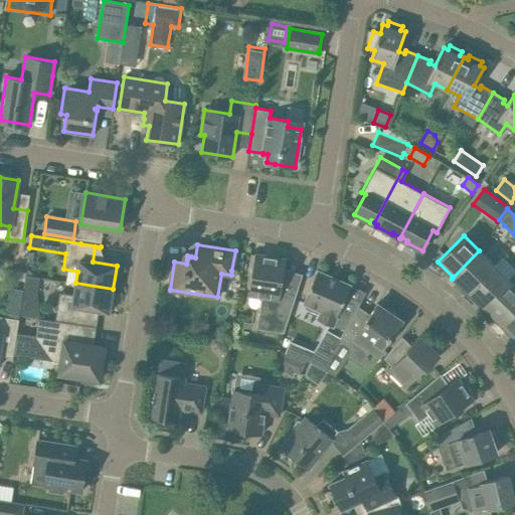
[(454,278),(468,292),(494,265),(479,250),(452,279),(454,278)]
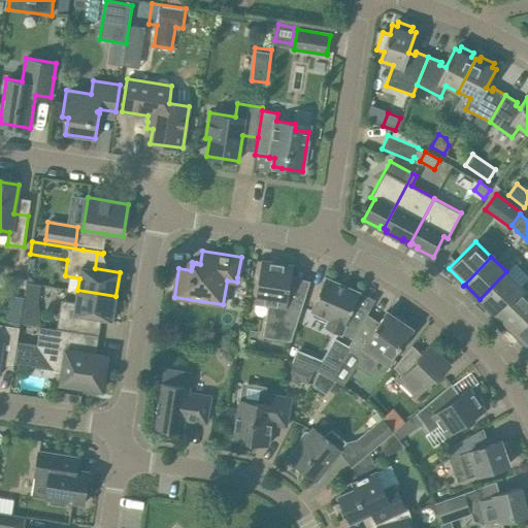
[(291,341),(304,301),(310,282),(308,281),(302,301),(288,296),(293,265),(261,261),(255,301),(268,303),(263,336),(291,341)]
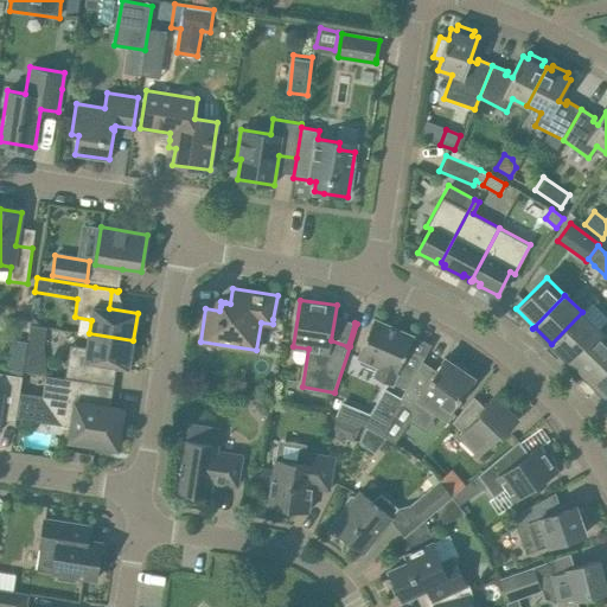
[(567,362),(599,330),(582,312),(551,344),(568,359),(567,362)]
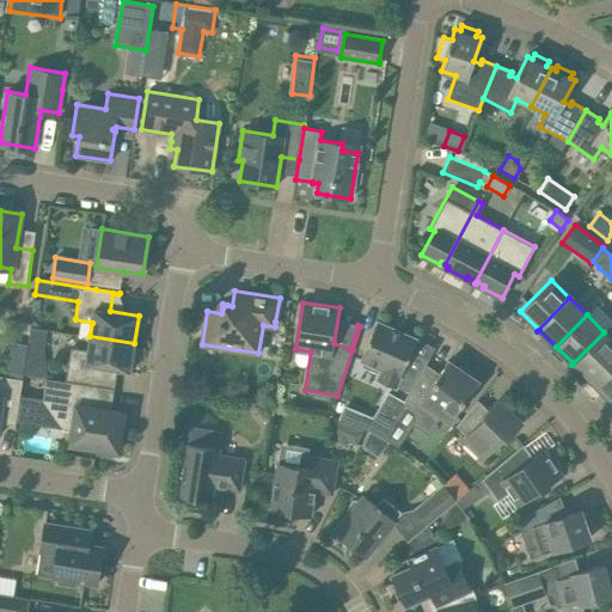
[(410,392),(426,363),(428,360),(410,352),(416,340),(377,322),(361,360),(363,361),(361,366),(362,367),(354,385),(372,392),(377,379),(396,387),(396,386),(410,392)]
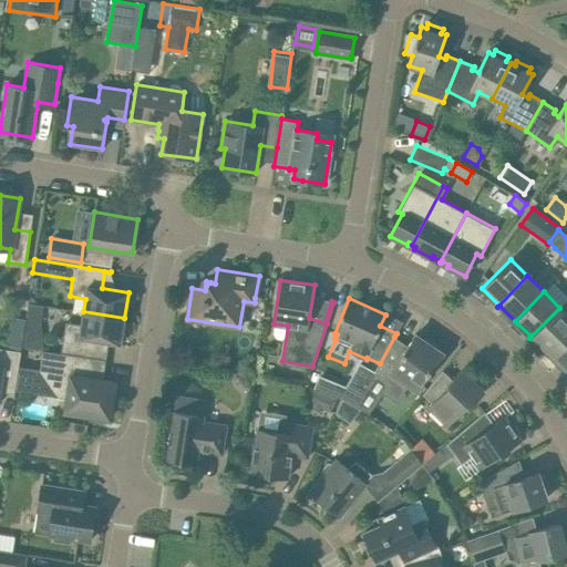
[(40,323),(43,306),(28,303),(21,347),(43,350),(40,323)]
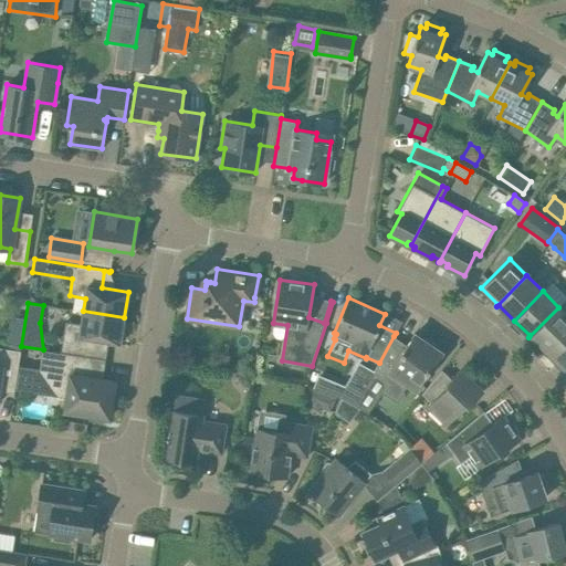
[(531,336),(547,353),(565,333),(565,314),(558,307),(528,337),(528,338),(531,336)]
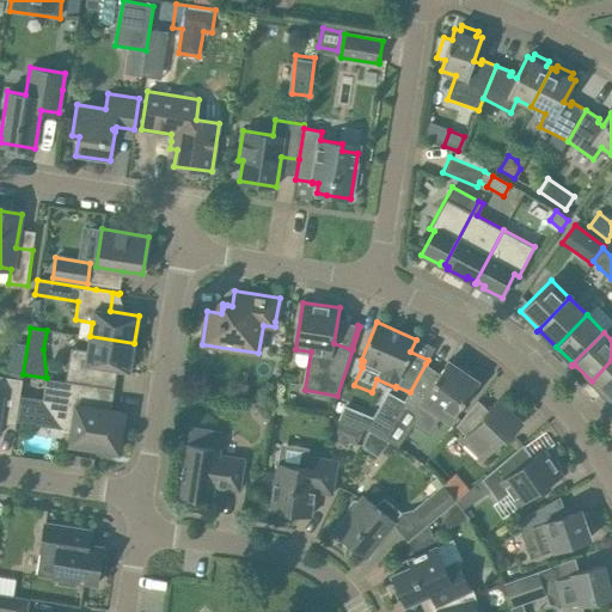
[(130,372),(134,343),(90,336),(87,350),(71,348),(66,381),(97,386),(114,389),(114,387),(98,385),(101,367),(130,372)]
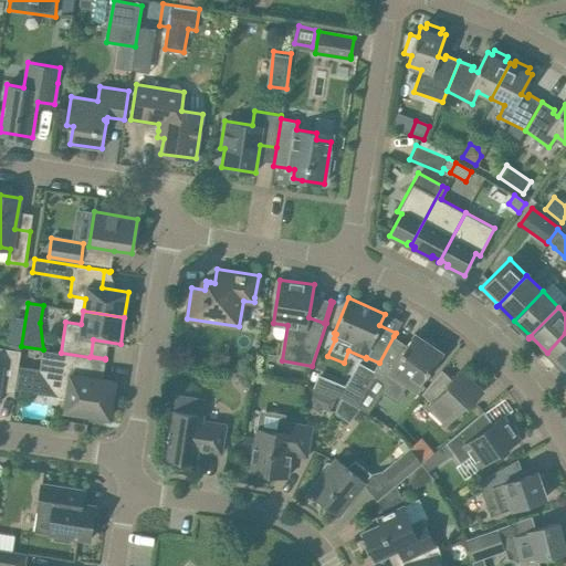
[(25,318),(12,316),(8,343),(21,345),(25,318)]
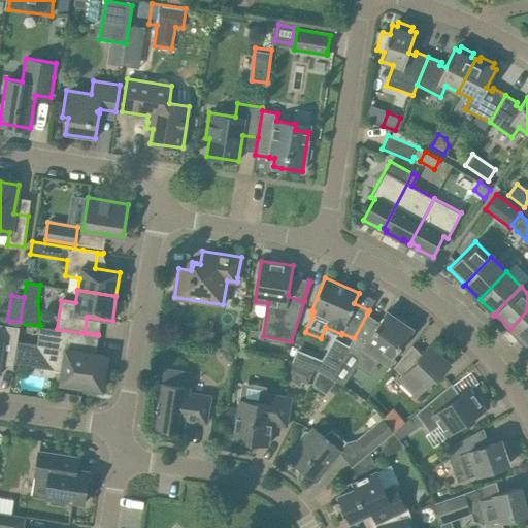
[(527,340),(527,310),(510,329),(525,343),(527,340)]
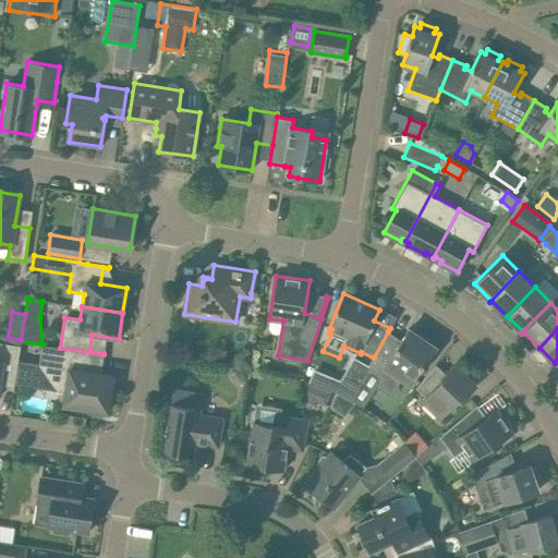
[(388,331),(374,358),(370,365),(368,366),(384,377),(378,385),(391,393),(402,378),(411,384),(425,363),(428,364),(436,353),(433,351),(436,348),(431,344),(432,341),(421,334),(419,337),(408,329),(401,340),(388,331)]
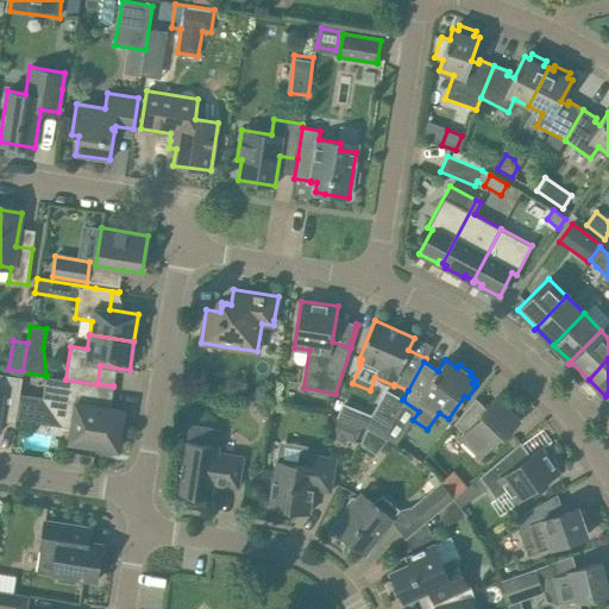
[(0,420),(16,422),(23,377),(0,374),(0,420)]
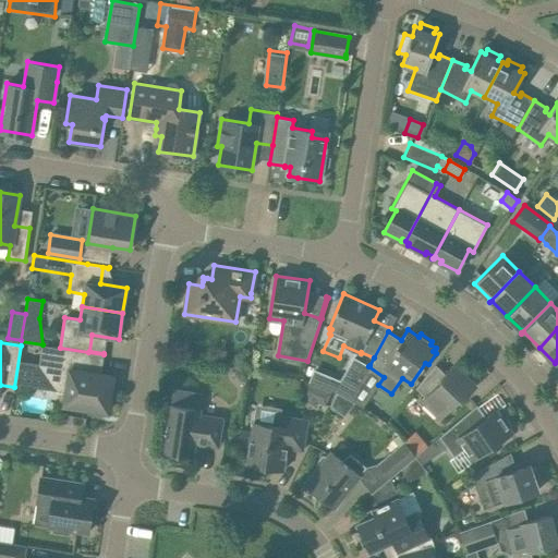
[(60,348),(41,344),(40,352),(41,352),(39,365),(57,390),(67,391),(64,405),(88,409),(87,413),(101,415),(101,411),(107,412),(112,375),(86,371),(88,352),(60,348)]
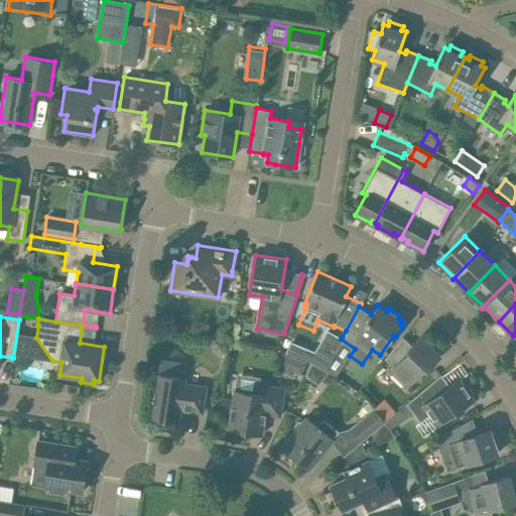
[(311,363),(324,370),(341,339),(342,338),(329,330),(316,352),(292,342),(287,353),(311,363)]
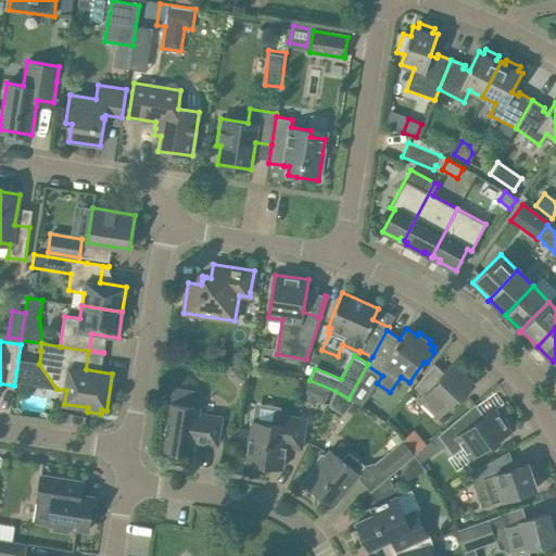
[(475,384),(460,370),(453,363),(443,373),(434,363),(415,387),(424,395),(420,399),(439,416),(458,396),(459,399),(475,384)]
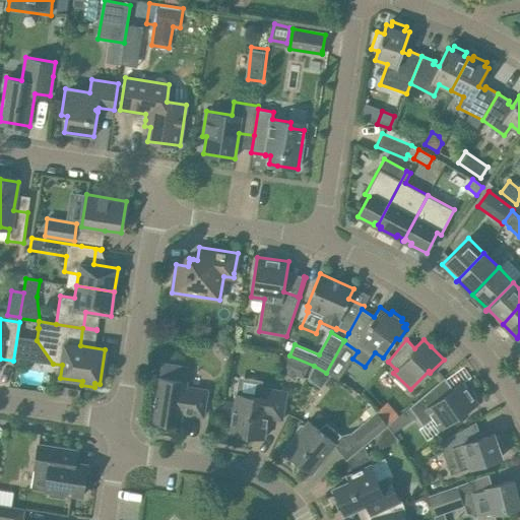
[(232,356),(234,344),(220,341),(219,349),(223,355),(232,356)]
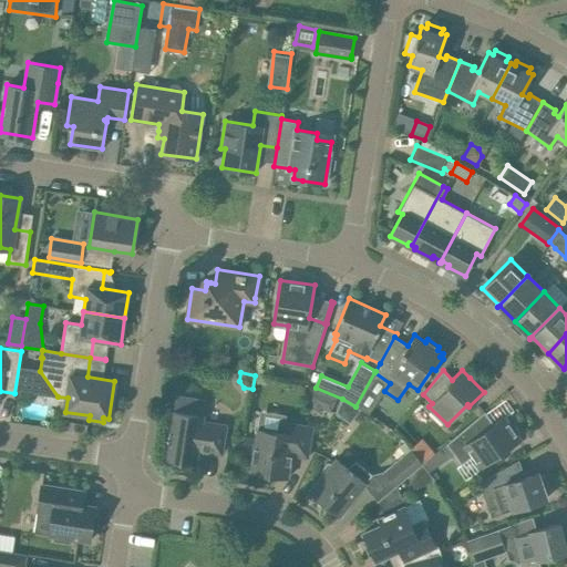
[(332,412),(338,399),(315,390),(310,403),(332,412)]
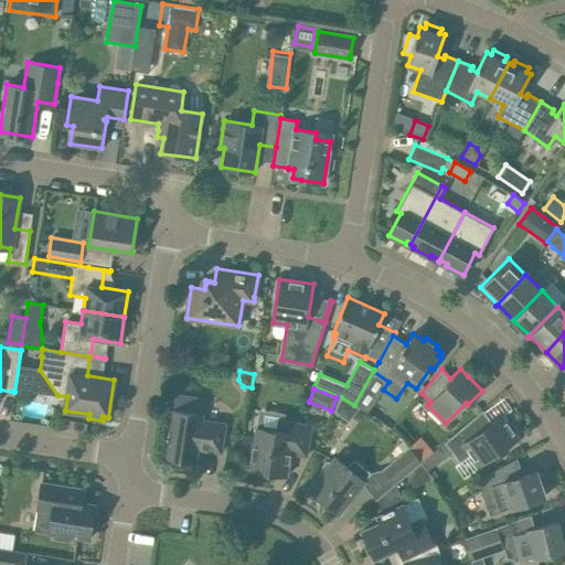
[(195,462),(198,448),(203,449),(203,450),(221,452),(224,430),(225,424),(202,419),(202,414),(204,398),(174,393),(172,409),(164,457),(195,462)]
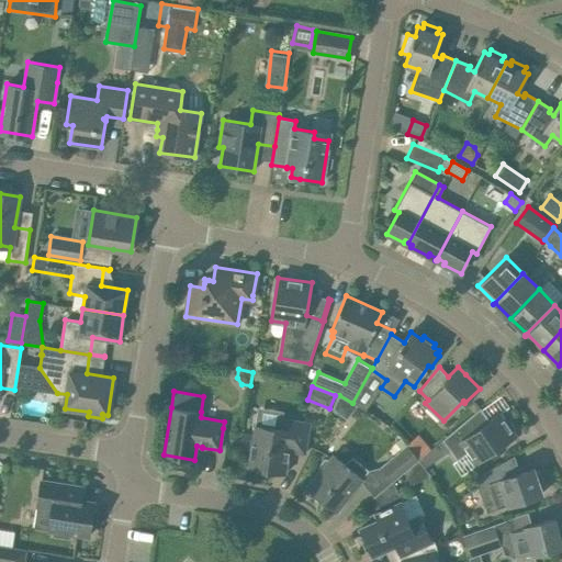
[(490,422),(481,408),(442,440),(457,461),(469,452),(476,463),(499,447),(501,448),(514,440),(513,437),(516,435),(514,433),(516,430),(509,422),(507,423),(501,414),(490,422)]
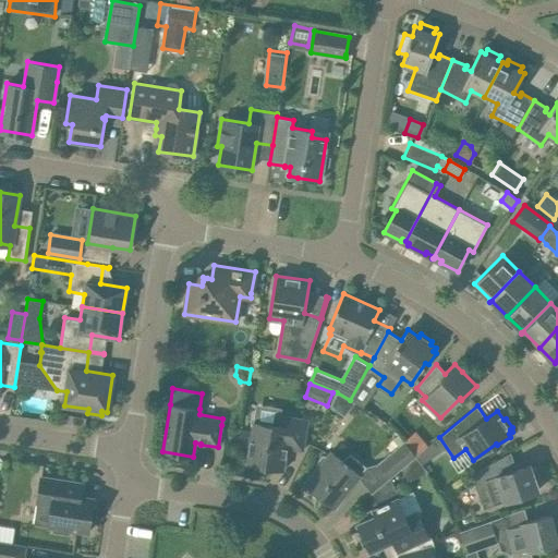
[(246,464),(275,469),(283,471),(287,448),(303,450),(307,420),(280,415),(279,425),(253,422),(246,464)]
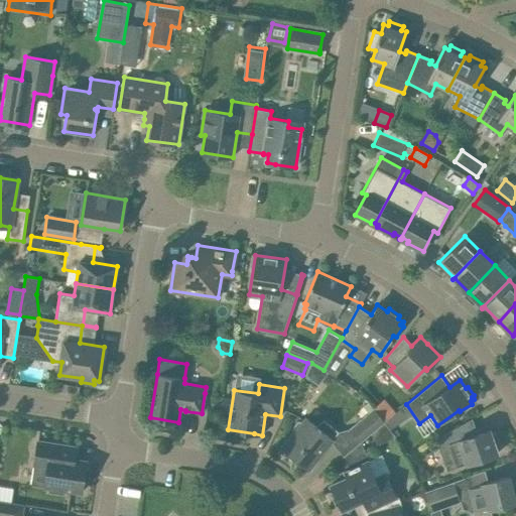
[(385,421),(381,417),(374,408),(349,429),(360,442),(385,421)]
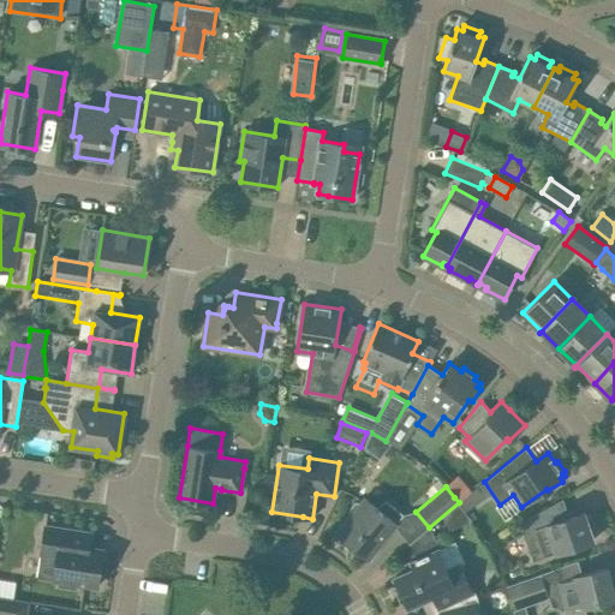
[(459,503),(465,512),(479,502),(471,493),(459,503)]
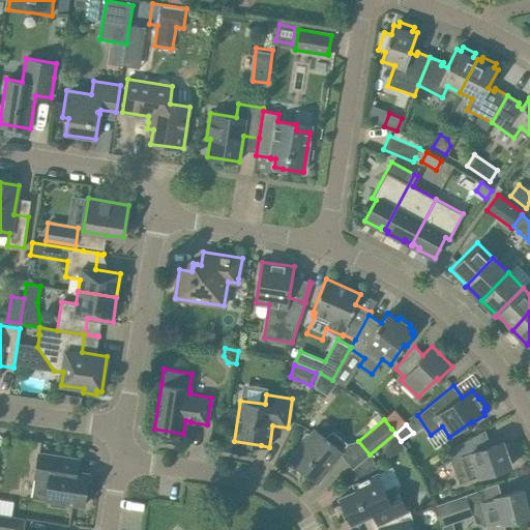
[(305,434),(300,440),(302,443),(289,460),(293,463),(293,467),(299,472),(303,471),(318,482),(348,444),(331,431),(326,439),(314,429),(310,434),(305,434)]
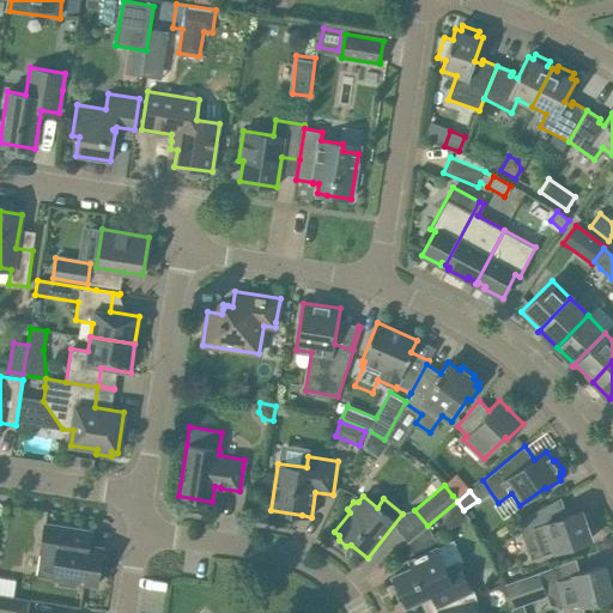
[(560,497),(517,522),(532,560),(592,539),(590,533),(595,532),(588,514),(583,515),(582,510),(575,513),(574,509),(566,511),(560,497)]
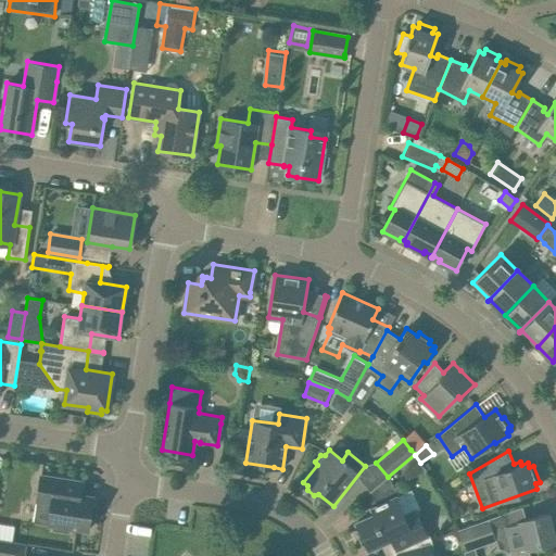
[(406,480),(426,471),(415,455),(401,467),(406,480)]
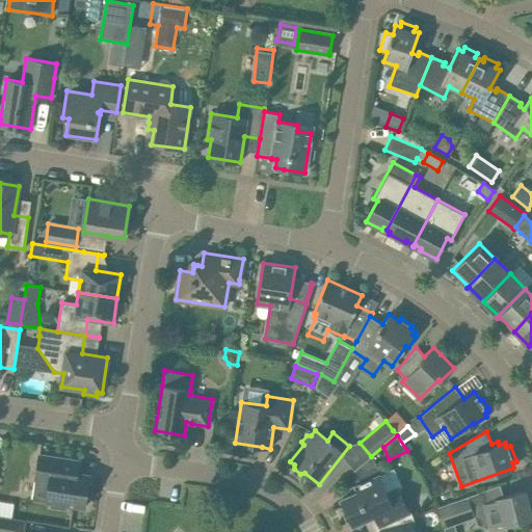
[(35,475),(32,499),(46,501),(46,502),(51,503),(50,507),(65,509),(67,505),(84,508),(85,499),(89,500),(91,484),(87,483),(88,480),(89,475),(77,473),(79,460),(38,454),(35,475)]
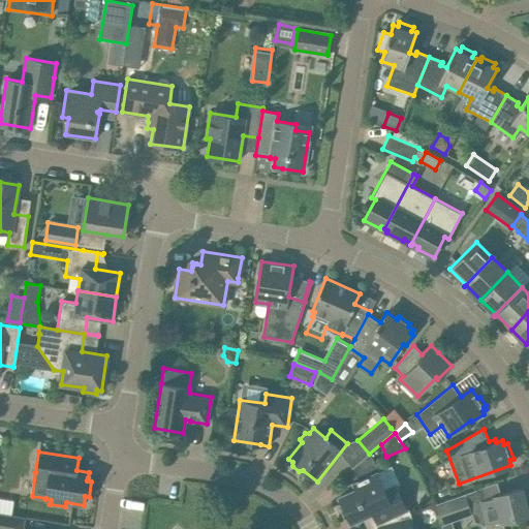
[(376,467),(370,454),(352,469),(356,477),(376,467)]
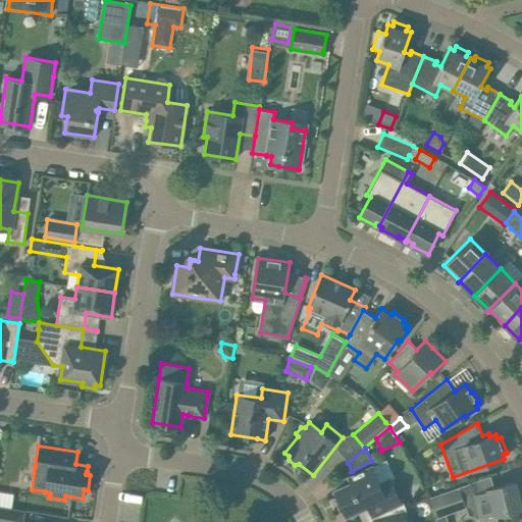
[(372,518),(405,506),(401,498),(399,499),(389,480),(379,484),(371,467),(349,477),(352,482),(334,490),(336,496),(332,498),(340,512),(344,510),(346,515),(367,506),(372,518)]
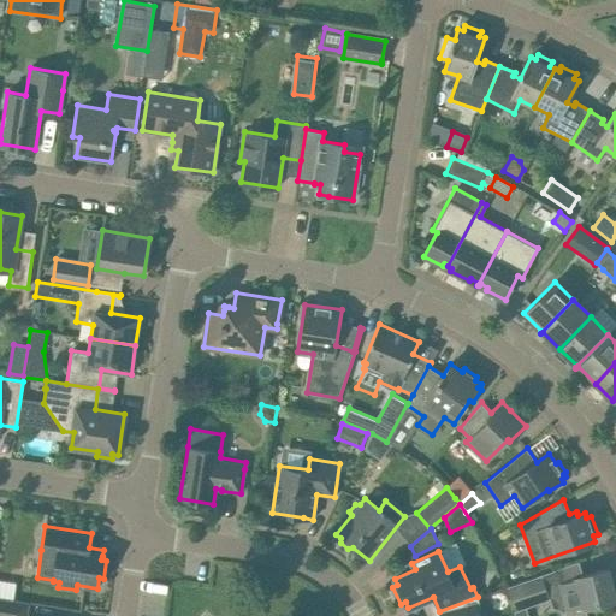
[(561,611),(561,615),(587,615),(585,608),(615,600),(608,569),(576,578),(576,579),(561,584),(567,609),(561,611)]
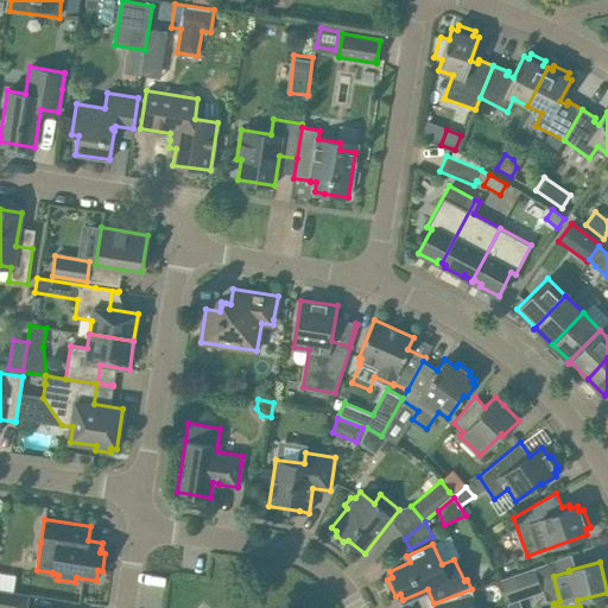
[(510,603),(543,591),(534,568),(501,580),(510,603)]
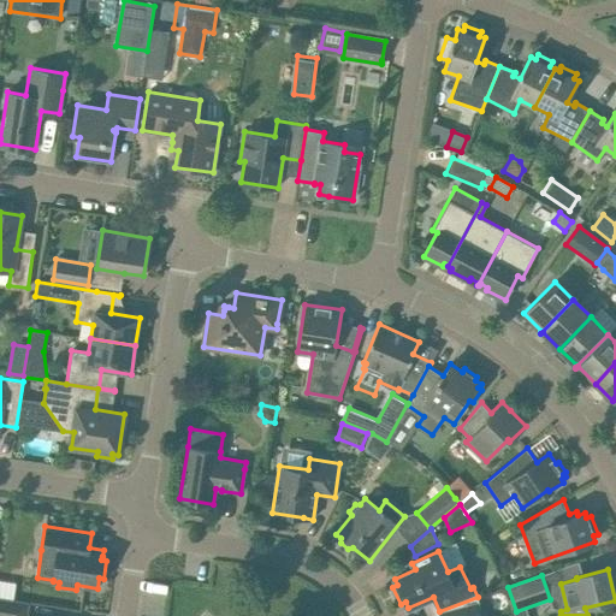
[(0,597),(0,615),(25,615),(28,602),(0,597)]
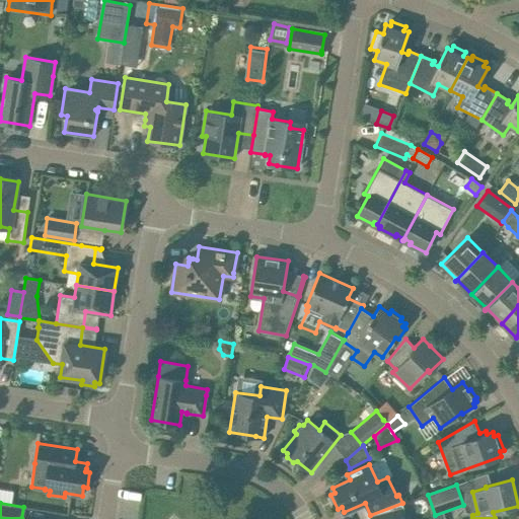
[(404,512),(402,503),(370,515),(371,518),(403,518),(402,513),(404,512)]
